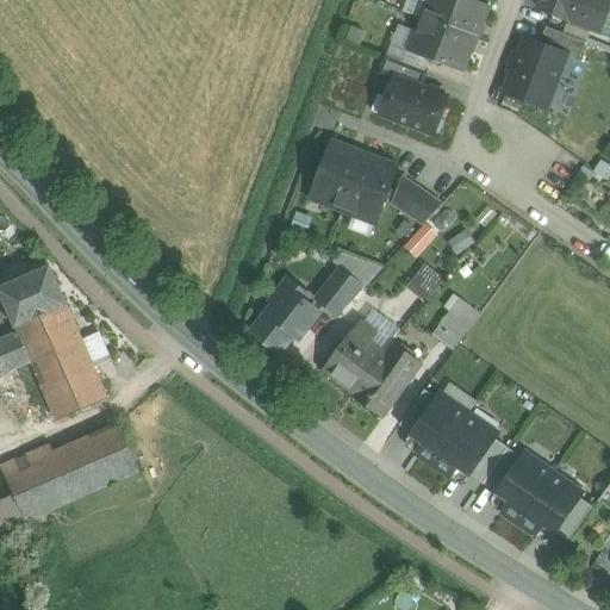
[(467,0),(428,0),(422,18),(475,39),(487,7),(467,0)]
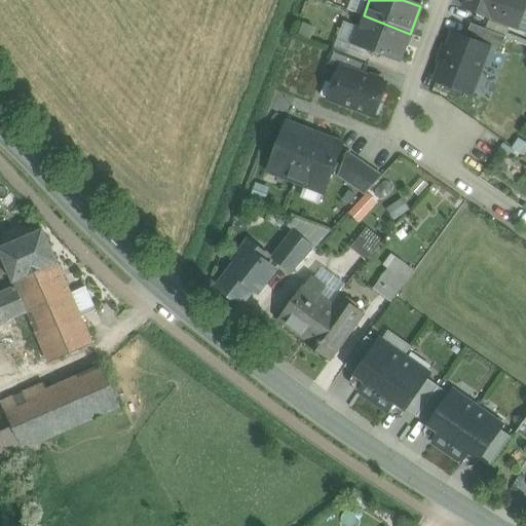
[(525,0),(466,0),(464,7),(518,28),(525,6),(525,0)]
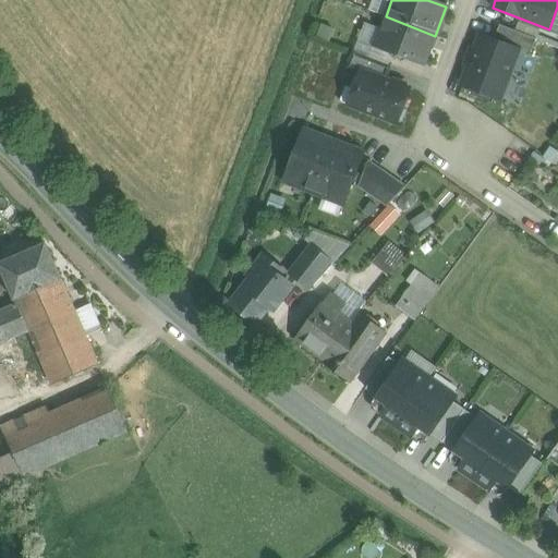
[(435,36),(386,16),(375,45),(424,64),(435,36)]
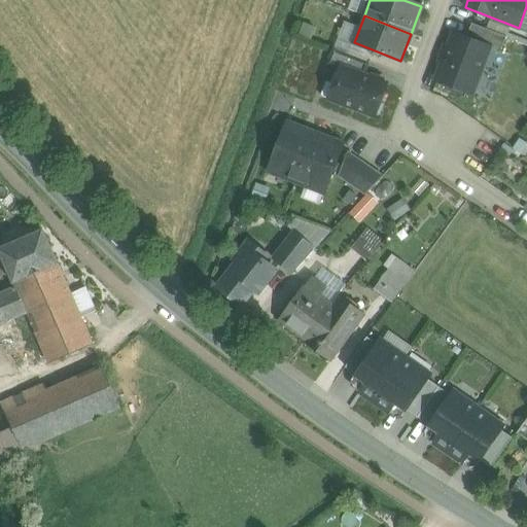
[(506,36),(472,24),(466,38),(489,47),(489,48),(500,53),(506,36)]
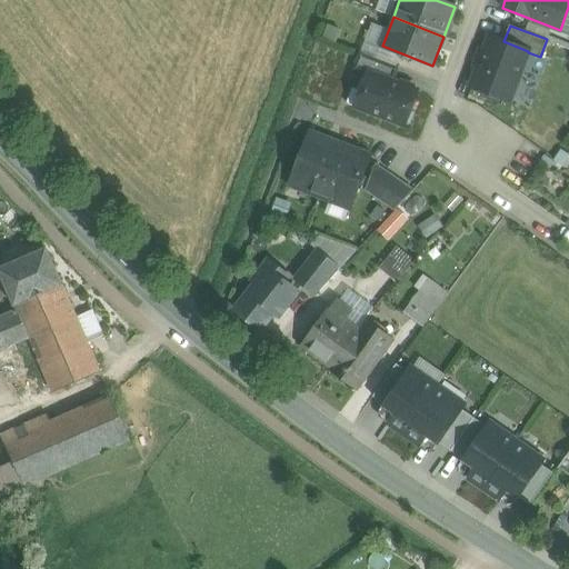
[(503,41),(491,37),(472,87),(509,101),(528,52),(528,51),(503,41)]
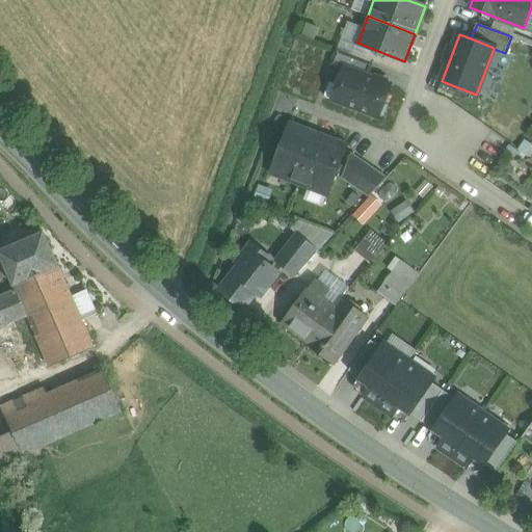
[(373,62),(338,49),(333,63),(344,68),(367,76),(373,62)]
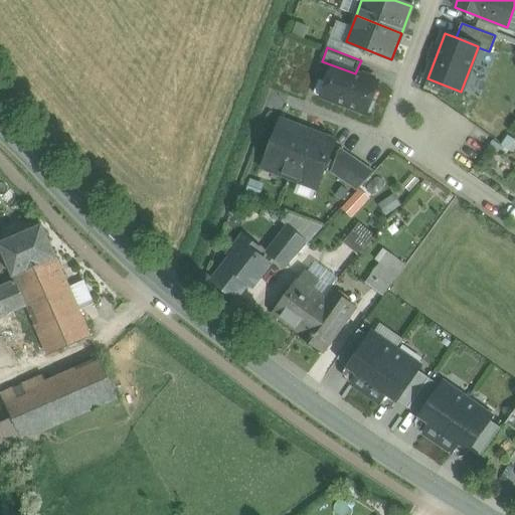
[(355,73),(333,65),(328,77),(319,79),(314,94),(327,98),(327,99),(366,114),(366,113),(371,112),(375,102),(372,98),(378,82),(355,73)]
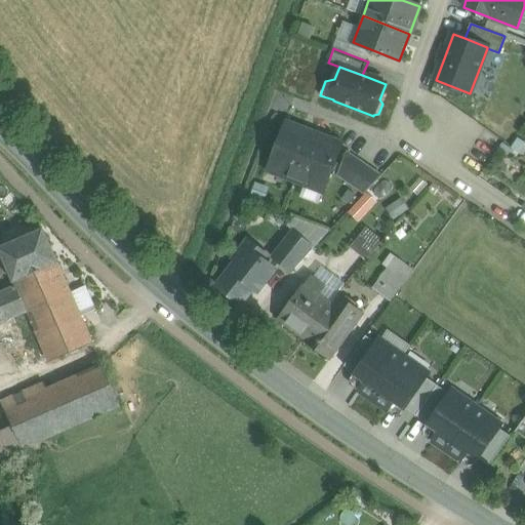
[(340,145),(287,124),(269,170),(322,191),(340,145)]
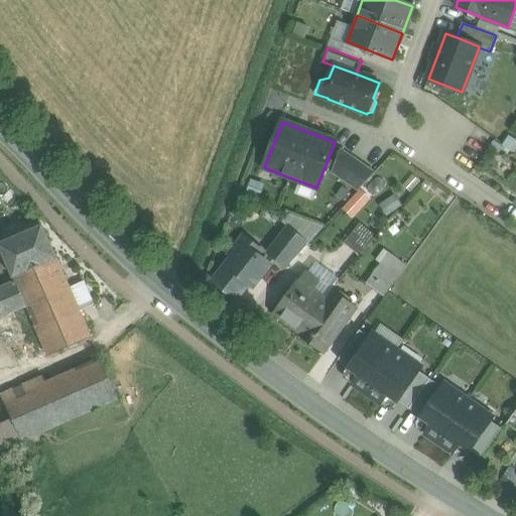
[(515,141),(515,138),(508,133),(500,145),(509,151),(515,141)]
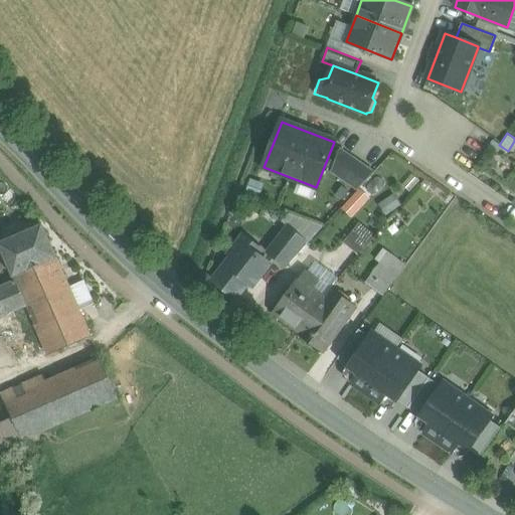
[(374,172),(340,149),(331,172),(357,190),(374,172)]
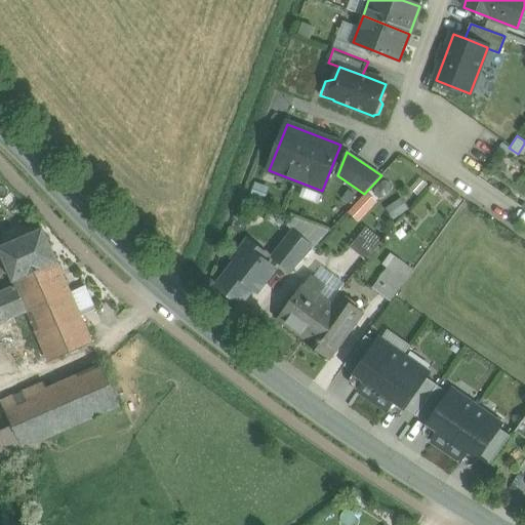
[(365,228),(350,248),(365,260),(381,241),(365,228)]
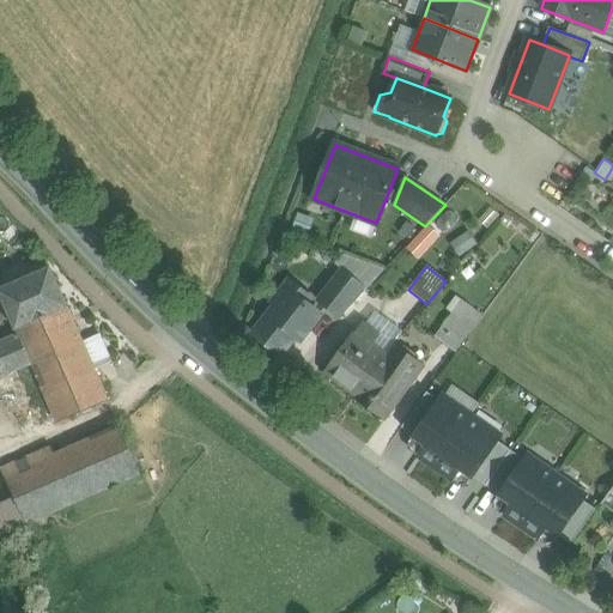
[(50,267),(0,289),(0,295),(17,334),(23,349),(74,326),(66,307),(67,307),(50,267)]
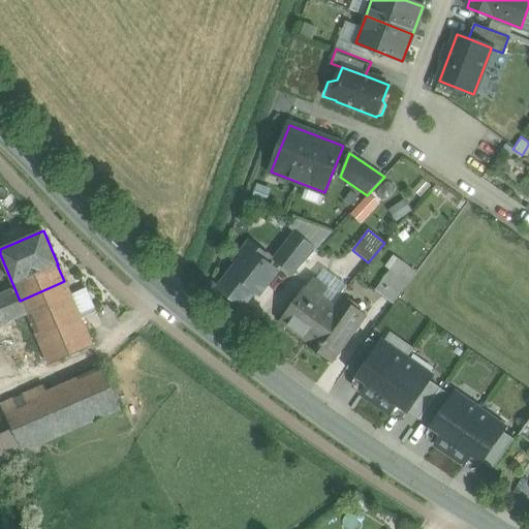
[(296,232),(274,259),(292,274),(293,273),(294,274),(316,251),(313,248),(314,247),(296,232)]
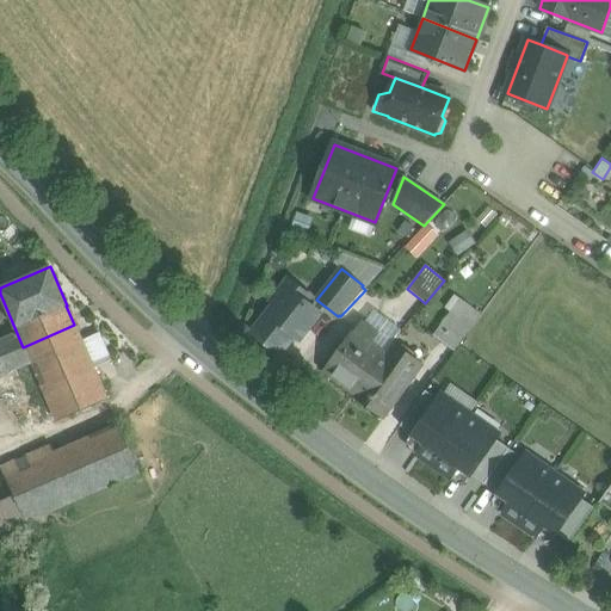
[(289,281),(272,302),(275,304),(253,333),(279,353),(294,335),(300,339),(320,313),(306,302),(309,297),(289,281)]
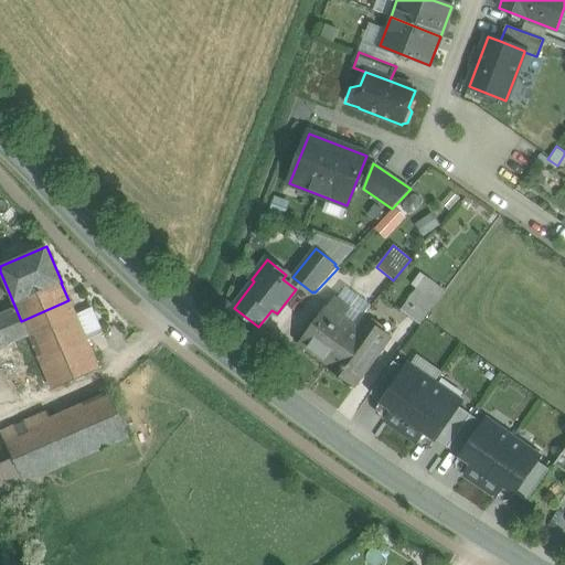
[(444,291),(428,280),(419,291),(435,304),(444,291)]
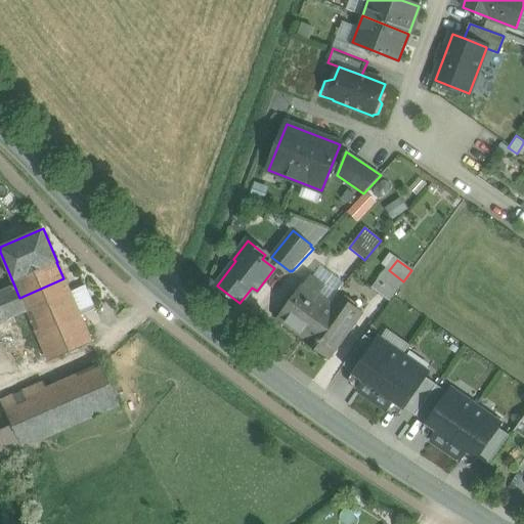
[(389,270),(386,268),(370,288),(389,301),(394,295),(403,281),(389,270)]
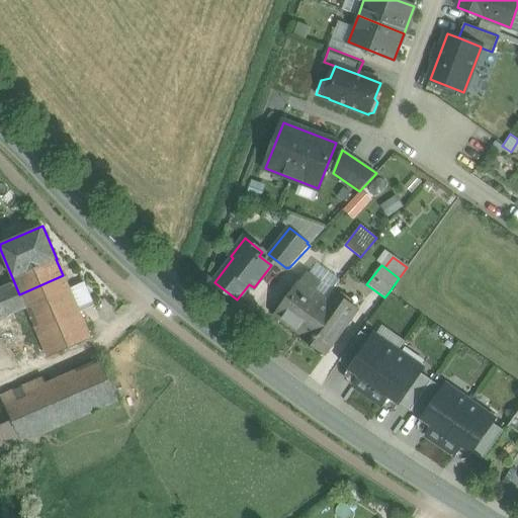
[(307,272),(300,280),(299,279),(281,305),(272,316),(274,317),(274,316),(299,336),(325,299),(315,291),(321,282),(307,272)]
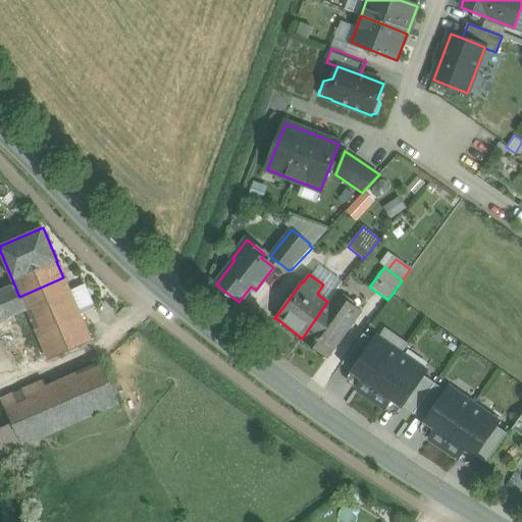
[(63,277),(19,297),(25,310),(34,328),(47,361),(91,342),(63,277)]
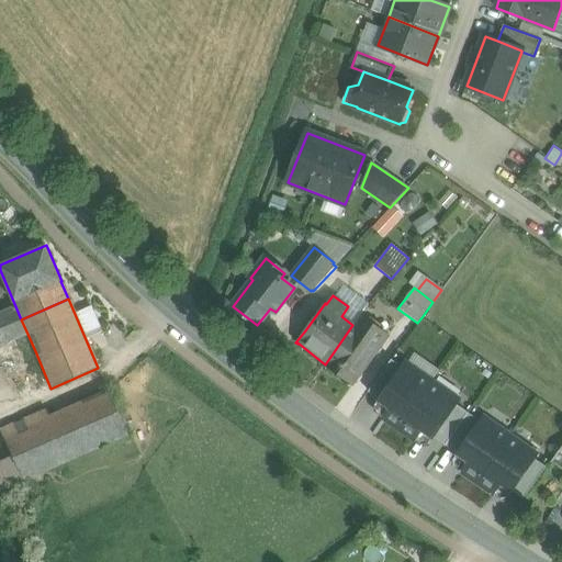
[(21,319),(15,306),(0,312),(0,346),(12,340),(27,334),(21,319)]
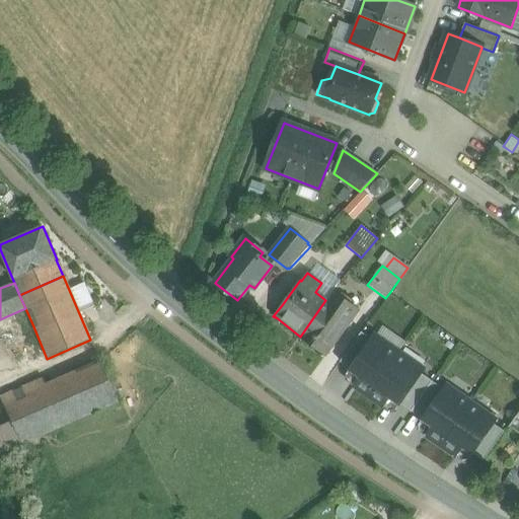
[(300,337),(325,356),(350,323),(349,322),(358,310),(331,292),(325,300),(300,337)]
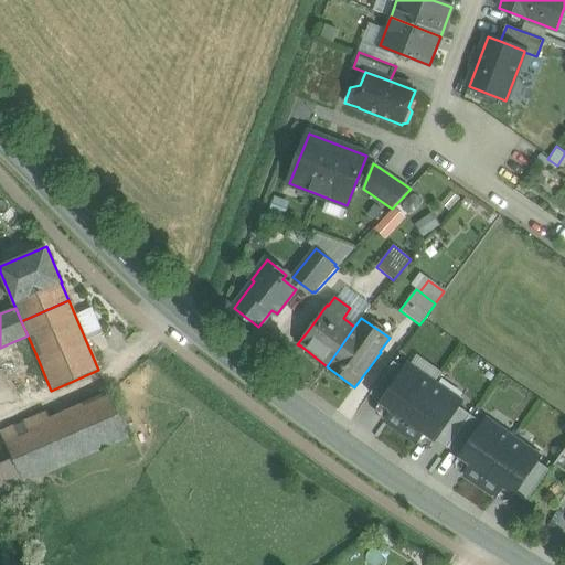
[(28,336),(12,342),(21,361),(36,355),(28,336)]
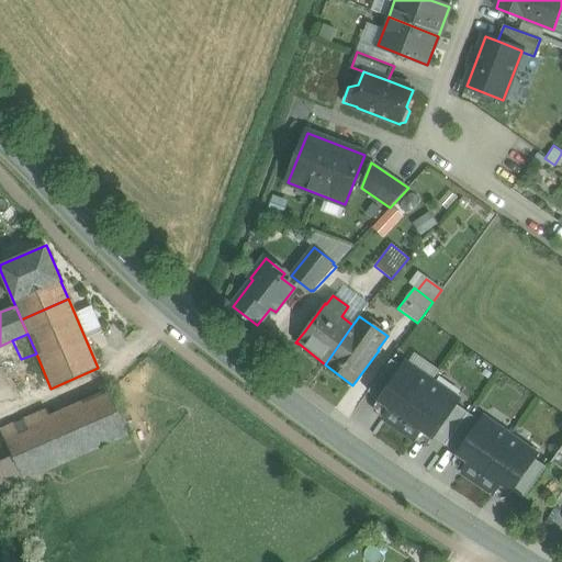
[(379,398),(401,367),(391,360),(368,391),(379,398)]
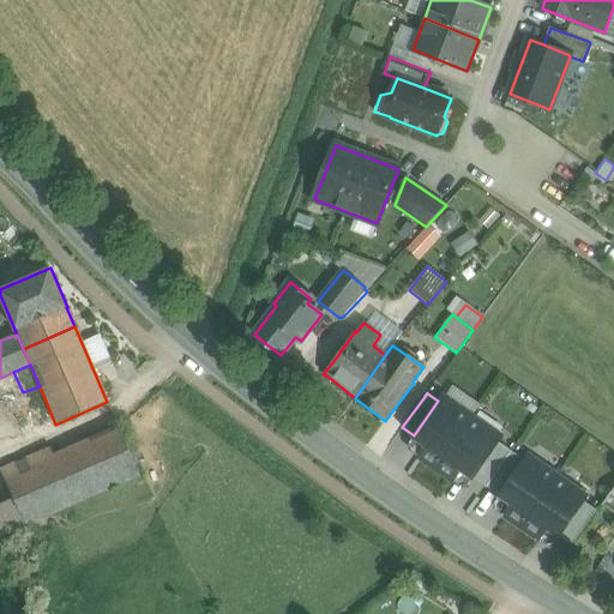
[(474,416),(443,395),(438,401),(414,435),(413,439),(423,446),(415,459),(434,473),(474,416)]
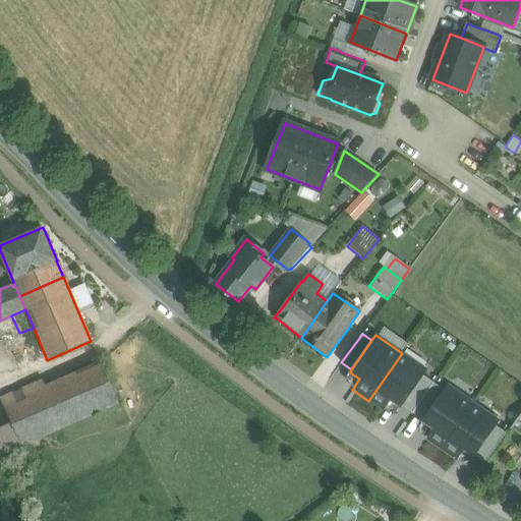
[(426,370),(402,353),(368,401),(384,410),(390,401),(401,408),(403,406),(423,375),(426,370)]
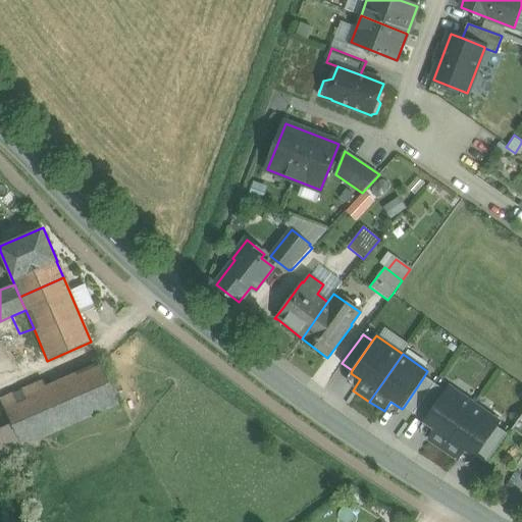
[(101,363),(45,387),(43,380),(0,399),(0,402),(10,423),(21,447),(118,404),(101,363)]
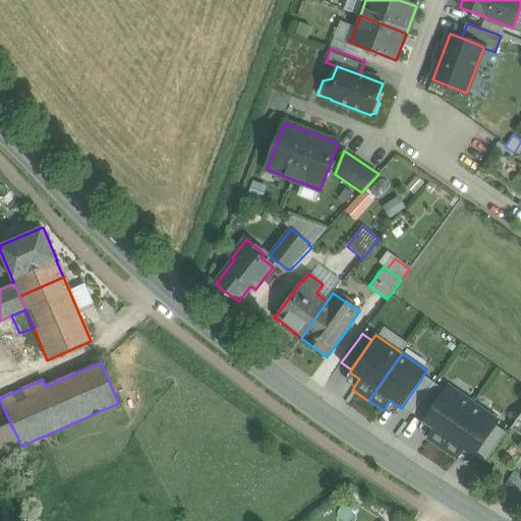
[(423,375),(403,406),(413,413),(433,383),(423,375)]
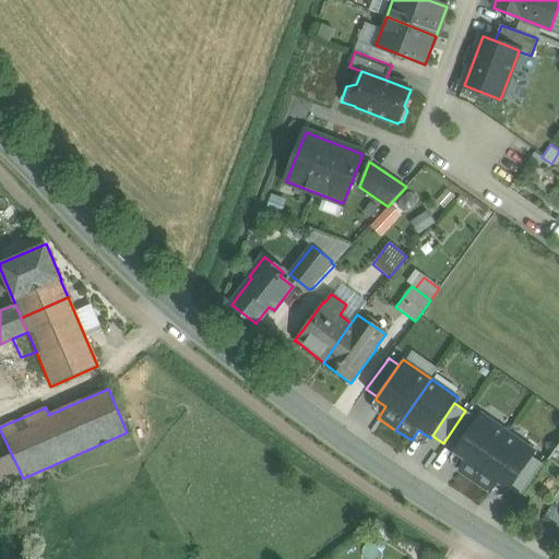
[(455,452),(478,419),(465,411),(443,443),(455,452)]
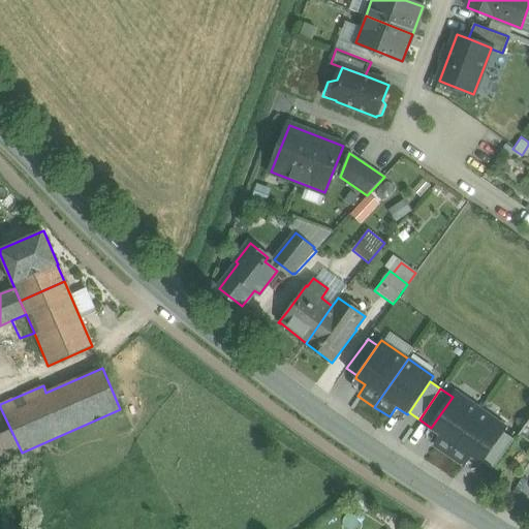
[(448,455),(480,410),(456,393),(453,397),(431,428),(441,435),(435,444),(448,455)]
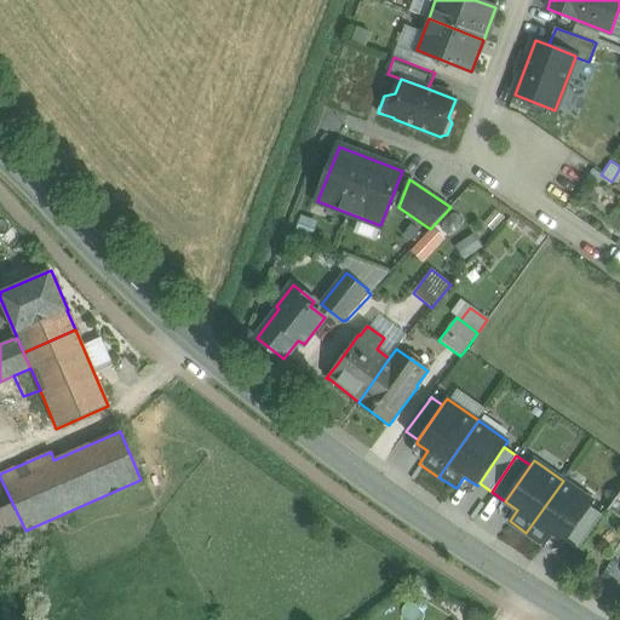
[(563,481),(526,533),(544,546),(552,534),(564,541),(590,506),(593,501),(563,481)]
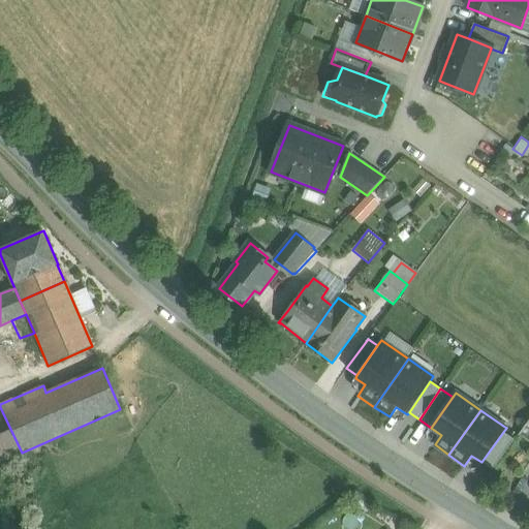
[(528,421),(520,435),(528,441),(528,421)]
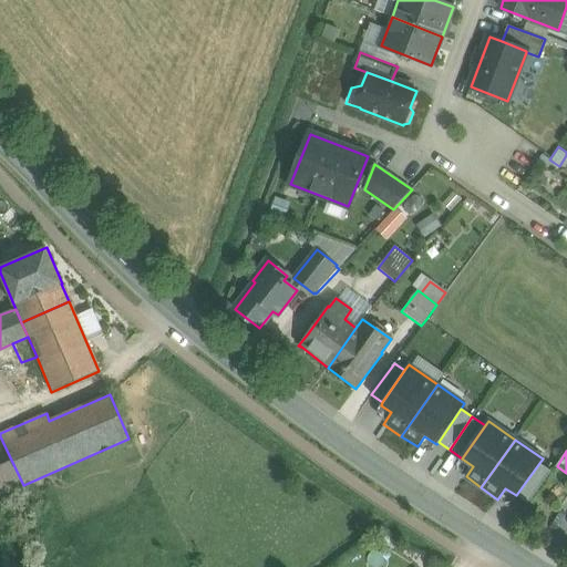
[(11,460),(0,463),(0,494),(23,485),(11,460)]
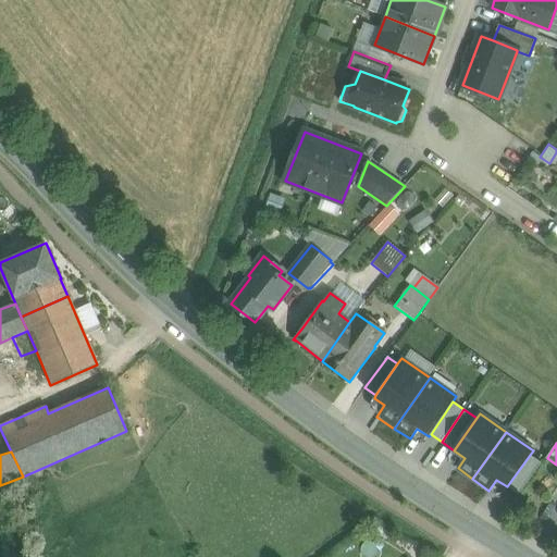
[(530,455),(507,486),(519,495),(542,463),(530,455)]
